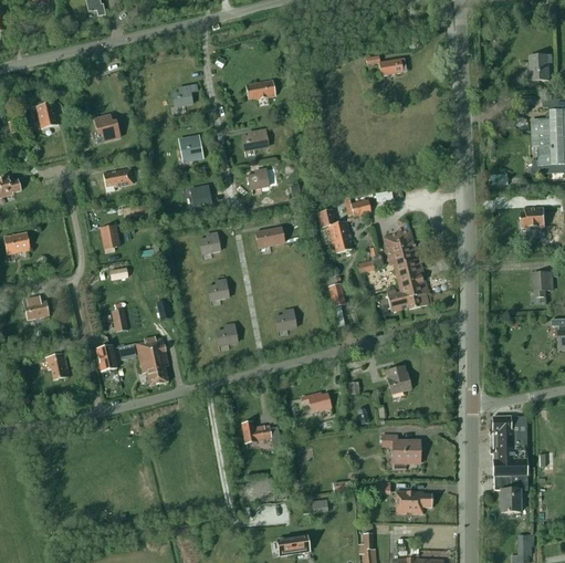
[(86,0),(89,11),(97,10),(98,16),(106,13),(104,2),(102,3),(101,0),(86,0)]
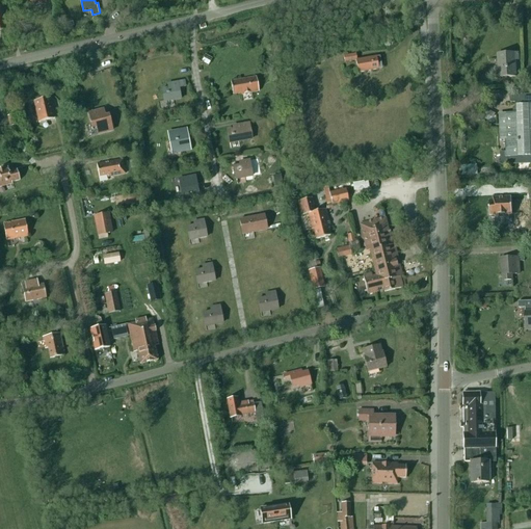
[(520,51),(499,52),(500,74),(498,74),(499,75),(516,74),(515,58),(520,57),(520,51)]
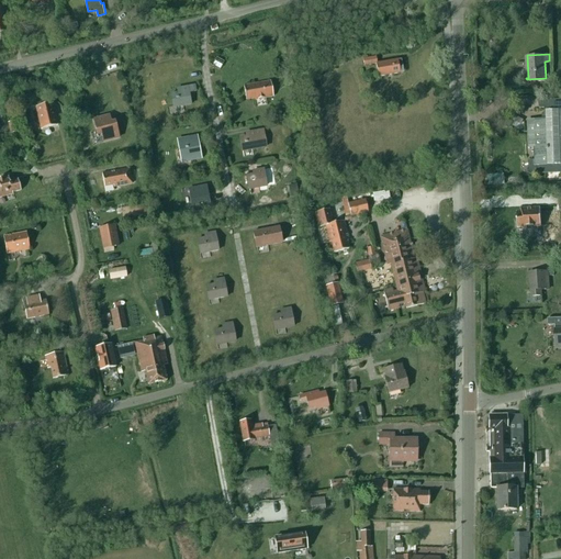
[(378,62),(377,55),(363,57),(365,64),(377,62),(379,75),(401,70),(400,65),(403,65),(402,57),(378,62)]
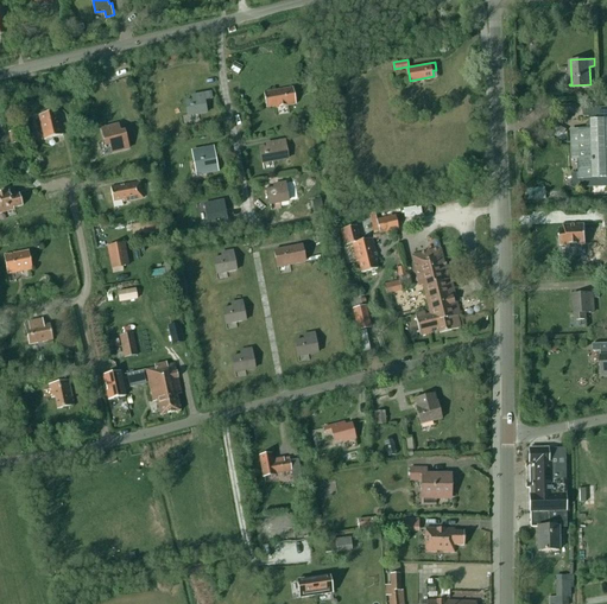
[(293,86),(265,90),(267,106),(276,103),(276,106),(297,102),(293,86)]
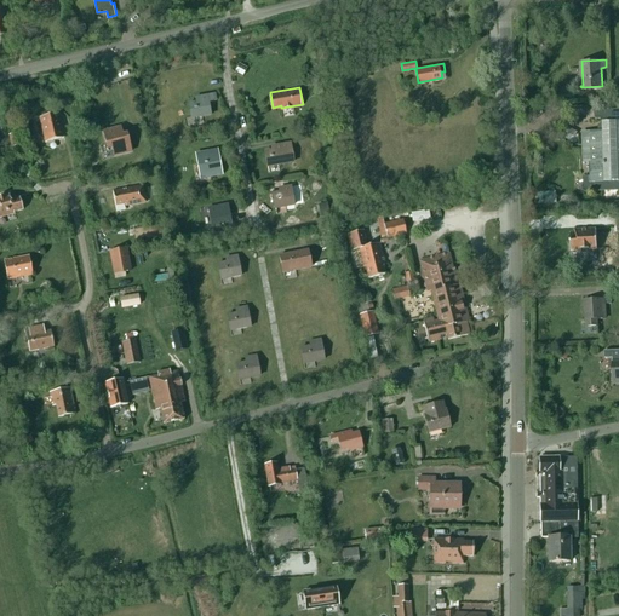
[(190,101),(193,116),(212,113),(210,99),(217,98),(216,91),(201,95),(202,99),(190,101)]
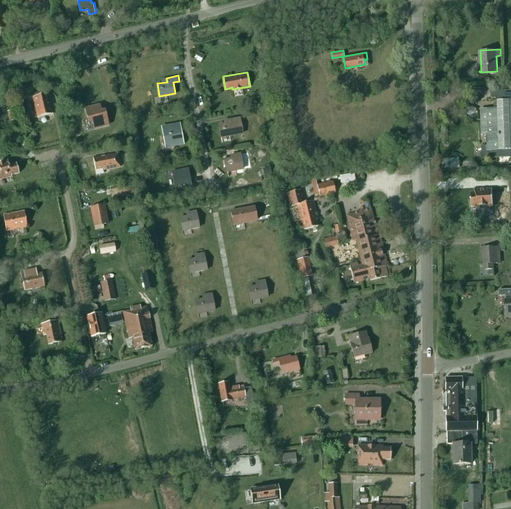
[(498,107),(482,108),(483,132),(489,132),(489,144),(483,145),(483,156),(510,154),(510,88),(501,89),(502,98),(498,98),(498,99),(498,107)]
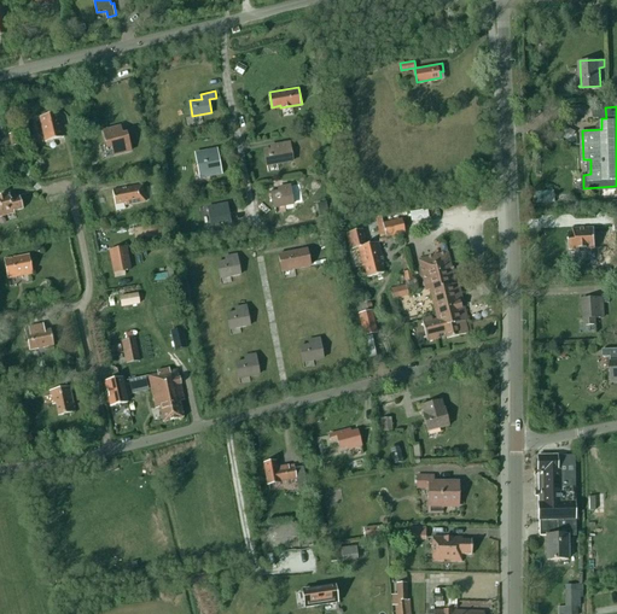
[(46,140),(65,135),(59,110),(40,115),(46,140)]
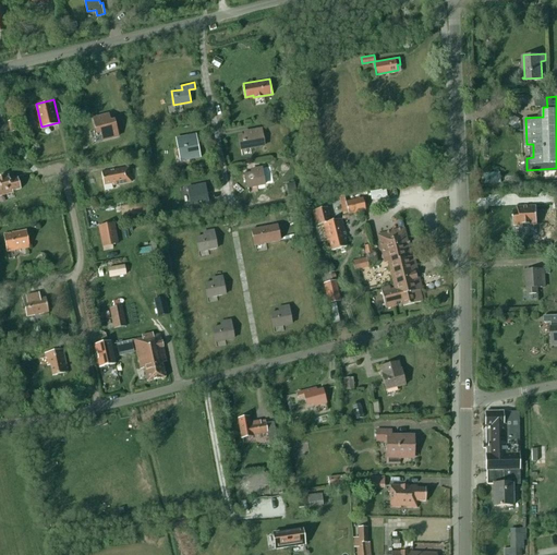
[(104,139),(119,134),(116,122),(112,123),(109,112),(94,117),(97,128),(100,127),(104,139)]
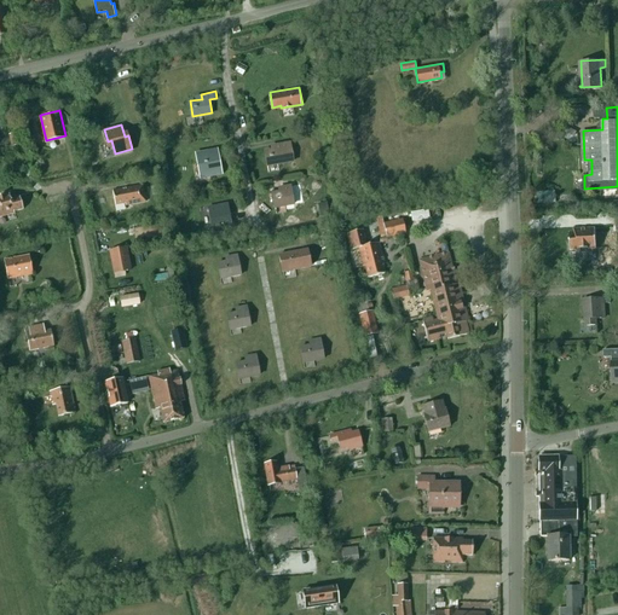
[(10,132),(12,145),(19,143),(17,131),(10,132)]
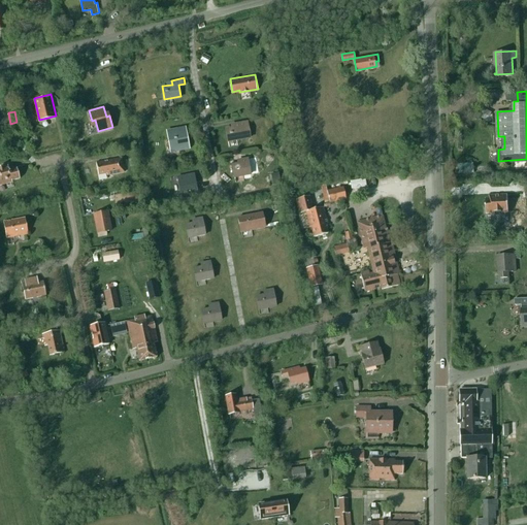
[(226,128),(228,139),(251,136),(248,121),(231,123),(231,127),(226,128)]
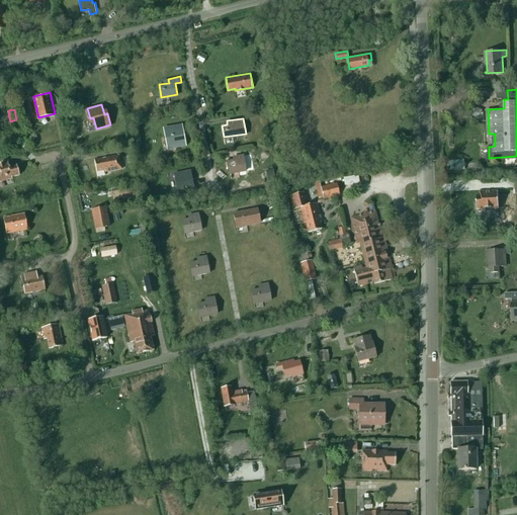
[(186,144),(182,123),(177,124),(177,125),(173,125),(173,124),(165,126),(166,135),(168,135),(169,142),(168,143),(169,147),(186,144)]
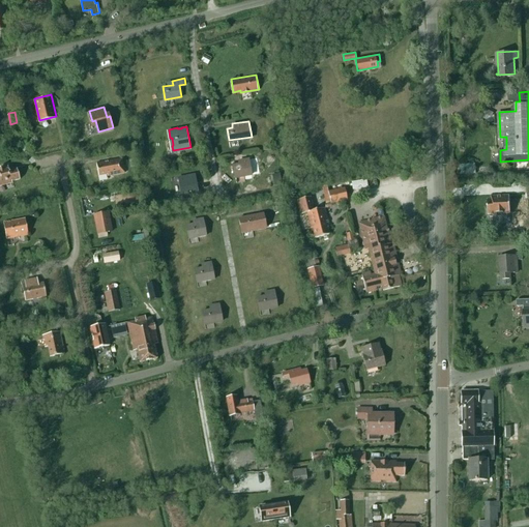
[(108,174),(125,171),(122,156),(97,162),(99,174),(108,173),(108,174)]
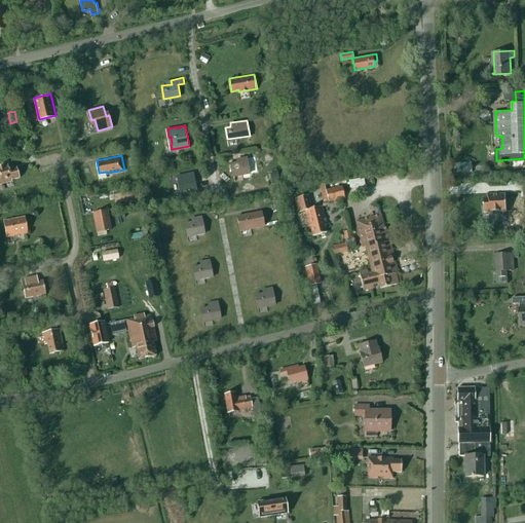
[(234,175),(250,172),(248,156),(236,158),(237,161),(231,162),(234,175)]
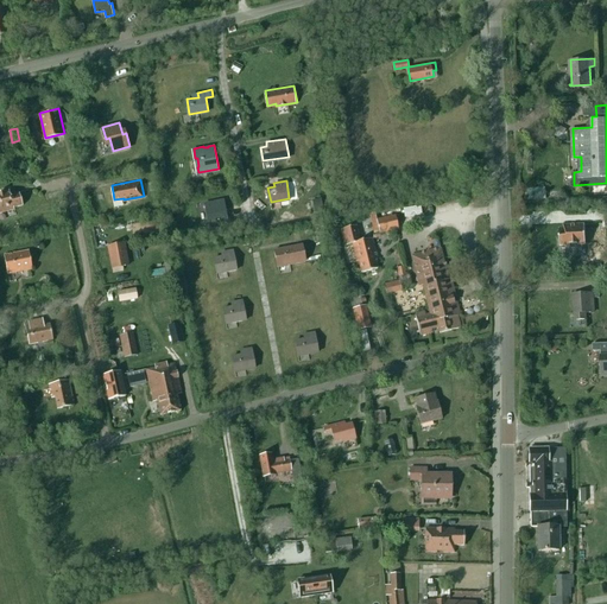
[(529,188),(529,197),(547,196),(547,186),(529,188)]
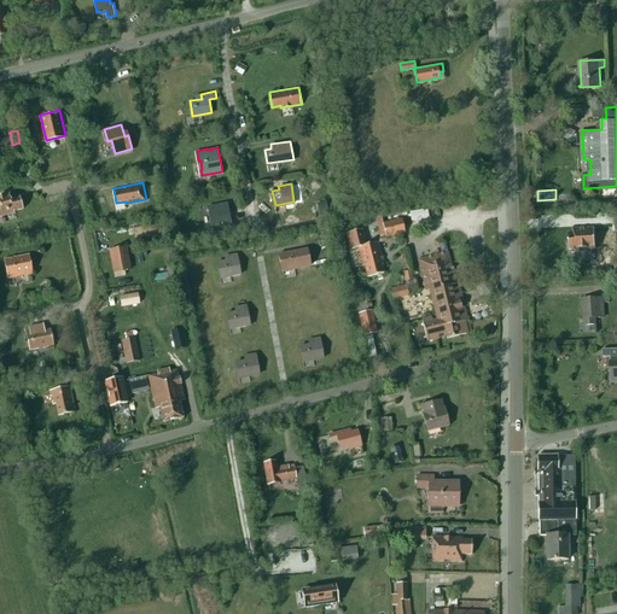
[(0,193),(0,214),(16,210),(16,209),(24,206),(21,194),(12,197),(10,191),(0,193)]
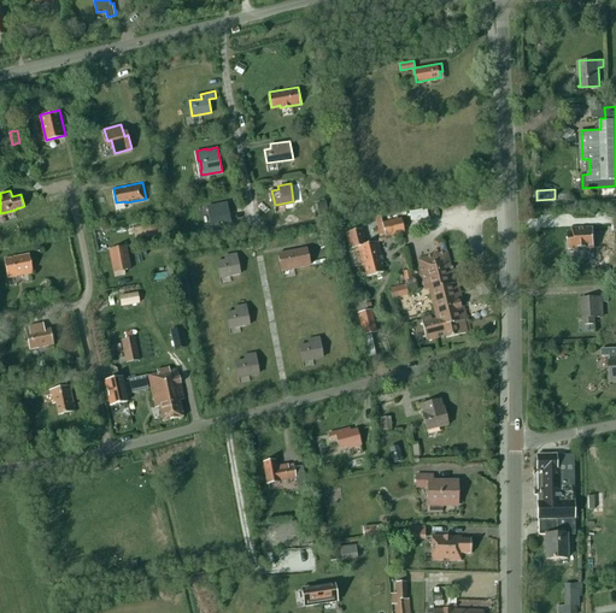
[(213,229),(232,225),(227,200),(209,204),(213,229)]
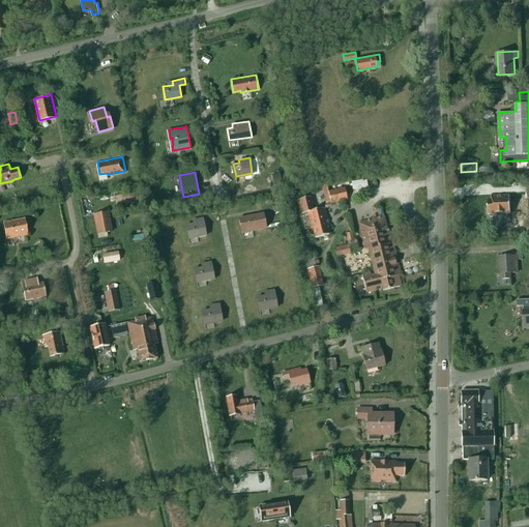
[(345,186),(328,189),(327,184),(322,185),(326,201),(331,200),(331,202),(348,198),(345,186)]
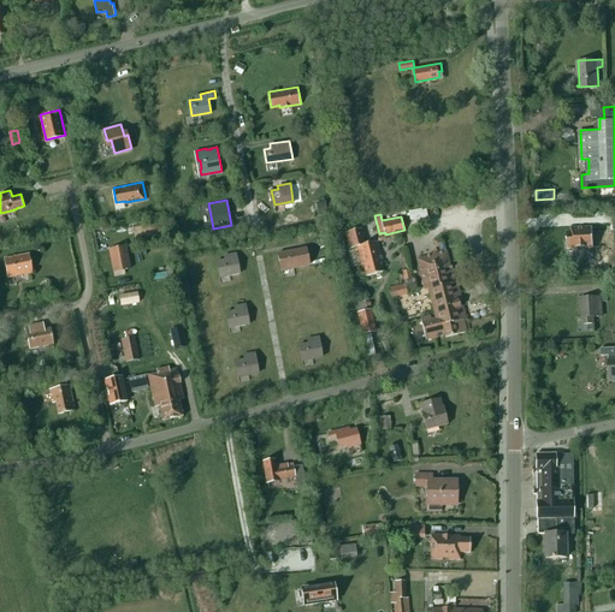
[(572,230),(567,230),(568,247),(595,245),(593,225),(572,226),(572,230)]
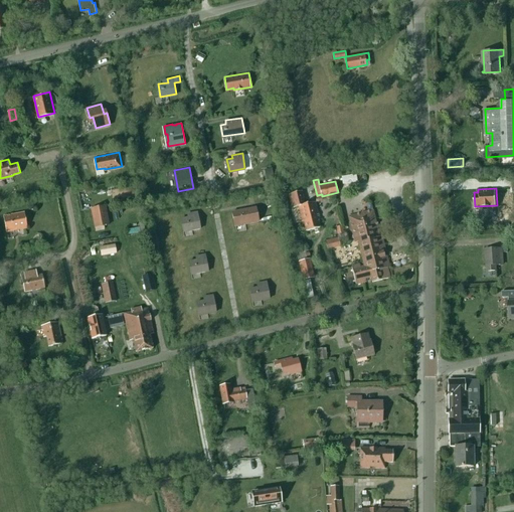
[(316,199),(305,202),(302,189),(289,192),(292,205),(299,203),(303,219),(304,219),(307,229),(320,225),(319,218),(320,218),(316,199)]
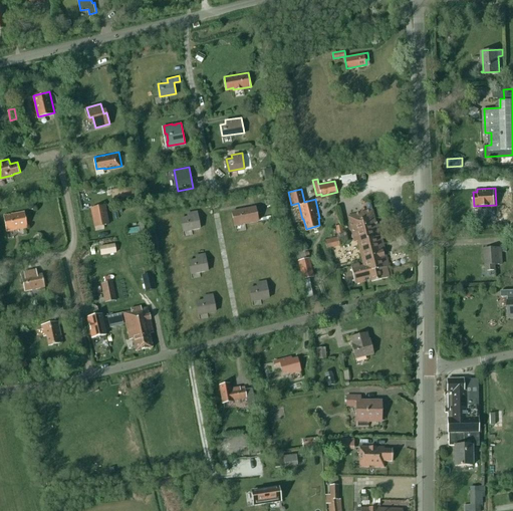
[(105,204),(92,207),(95,225),(109,222),(105,204)]
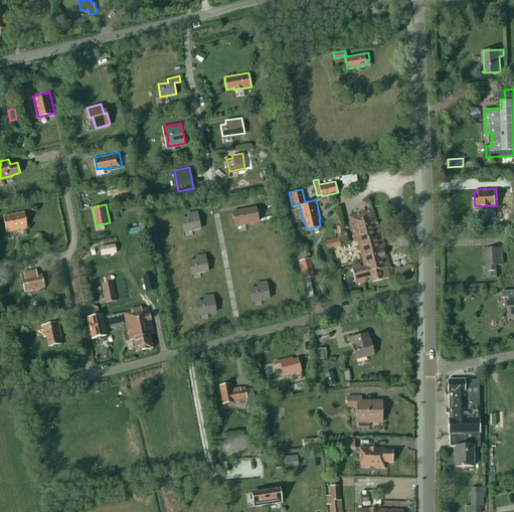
[(257,206),(232,210),(235,224),(260,220),(257,206)]
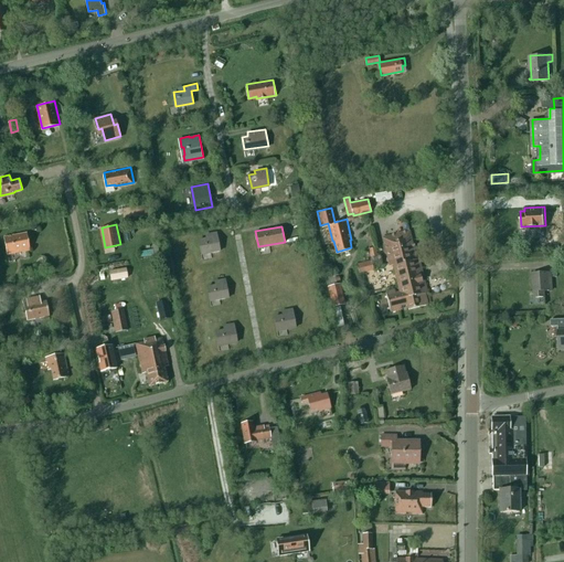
[(407,303),(410,308),(428,303),(426,292),(428,290),(419,257),(417,257),(411,230),(383,236),(390,264),(394,264),(401,290),(396,292),(395,288),(386,290),(391,310),(402,307),(401,304),(407,303)]
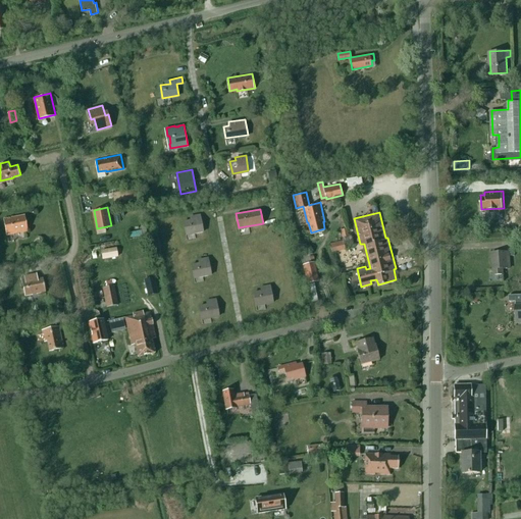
[(4,217),(7,234),(29,229),(25,213),(4,217)]
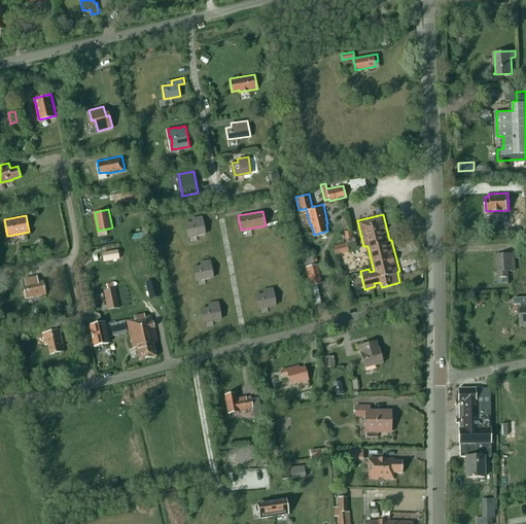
[(194,221),(185,222),(188,236),(206,233),(202,215),(193,217),(194,221)]
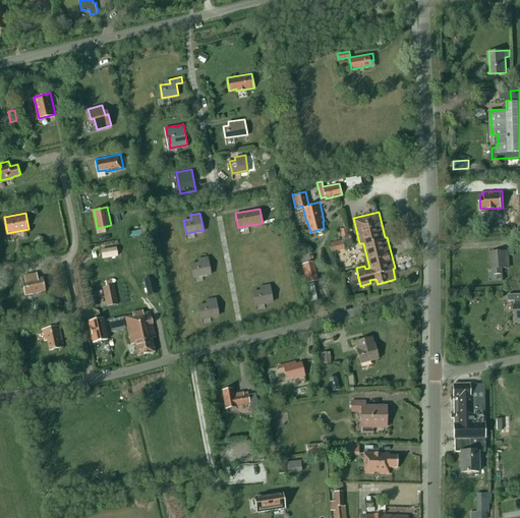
[(141,225),(141,228),(129,230),(130,235),(148,232),(147,224),(141,225)]
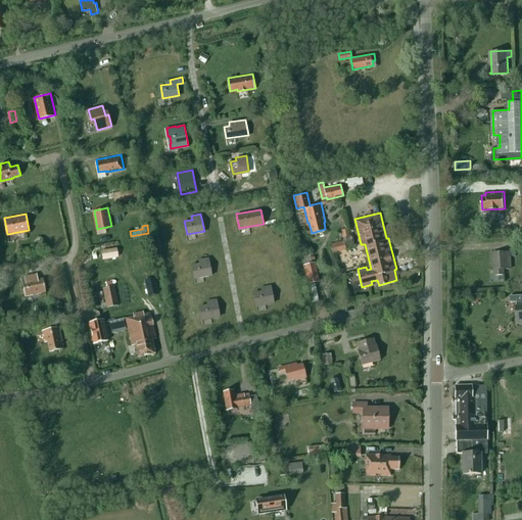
[(354,243),(352,234),(350,235),(344,236),(346,245),(354,243)]
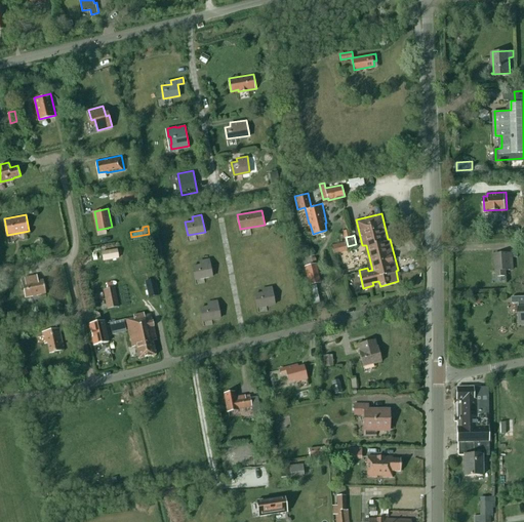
[(119,256),(117,247),(103,250),(105,258),(119,256)]
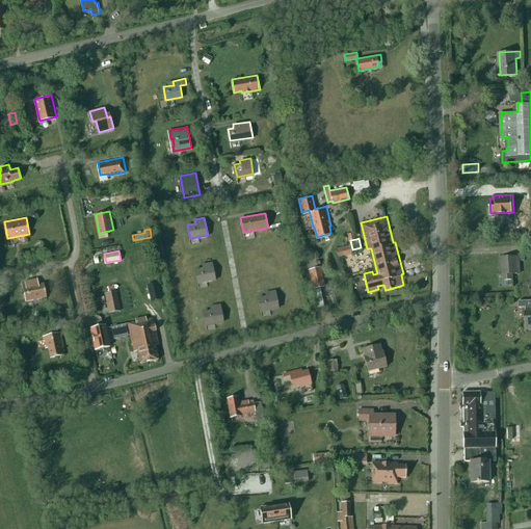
[(514,278),(513,271),(518,271),(521,271),(520,255),(501,256),(502,265),(503,264),(504,279),(514,278)]
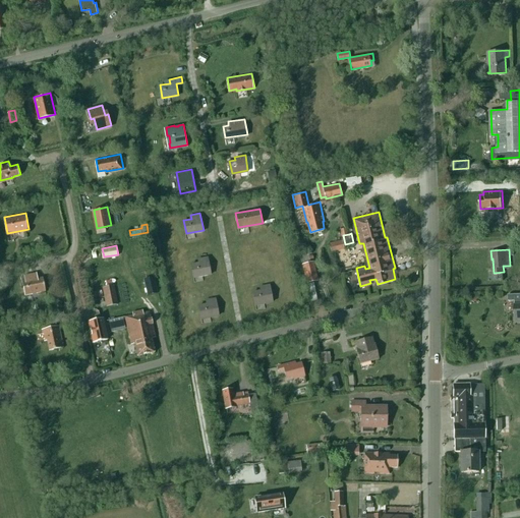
[(199,262),(191,263),(194,276),(212,273),(208,255),(198,257),(199,262)]
